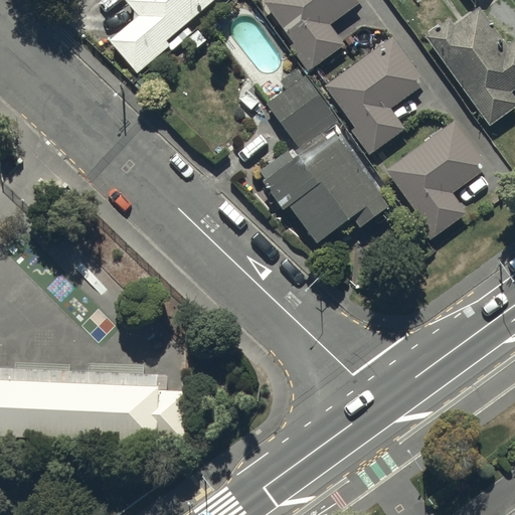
[(109,38),(137,71),(170,43),(166,38),(210,0),(127,0),(138,13),(109,38)]
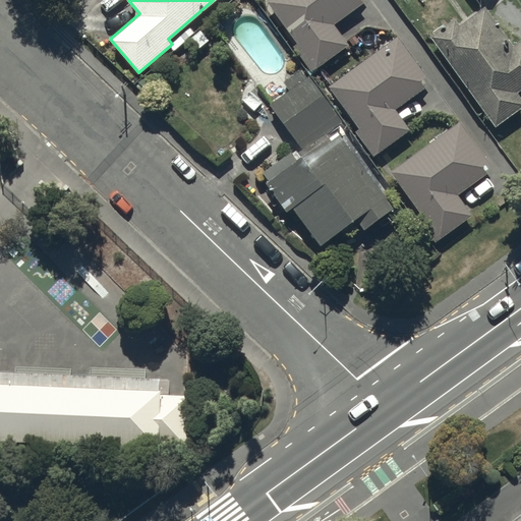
[(293,45),(311,70),(349,43),(334,22),(363,1),(362,0),(267,0),(297,42),(293,45)]
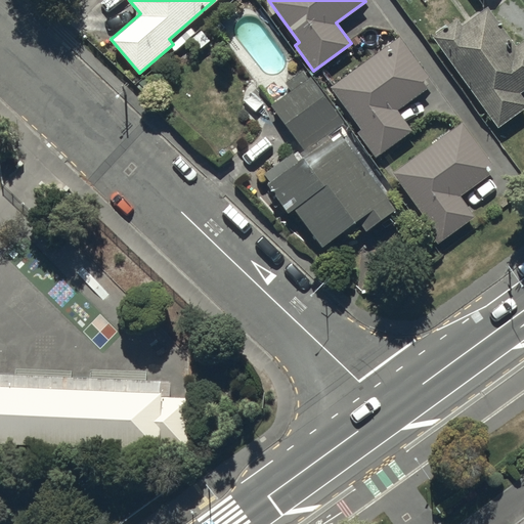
[(432,35),(497,126),(523,106),(523,97),(520,91),(523,88),(523,38),(516,44),(487,5),(462,24),(456,17),(432,35)]
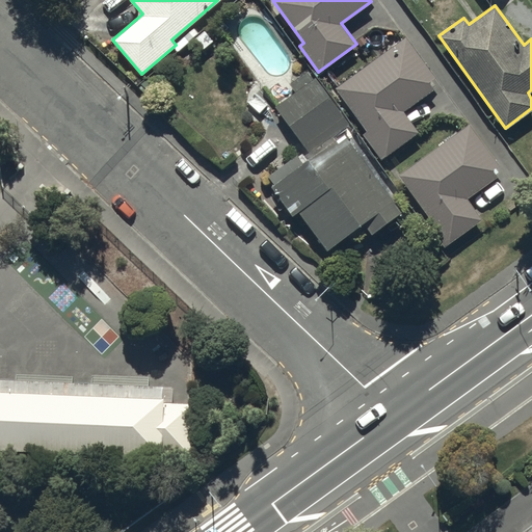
[(381,159),(419,132),(403,110),(434,88),(429,81),(435,77),(405,36),(335,87),(366,130),(362,133),(381,159)]
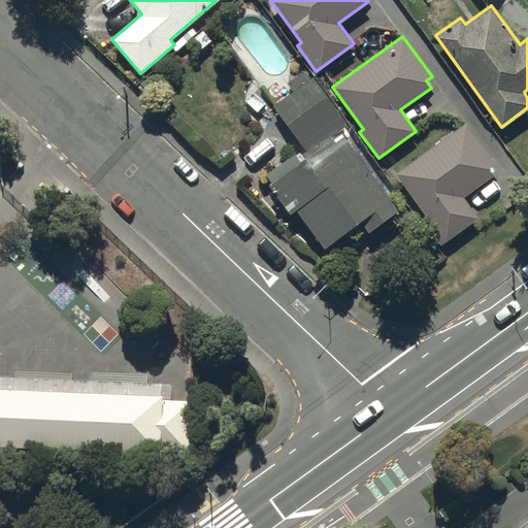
[(293,90),(273,104),(307,151),(347,122),(312,74),(309,76),(305,70),(287,83),(293,90)]
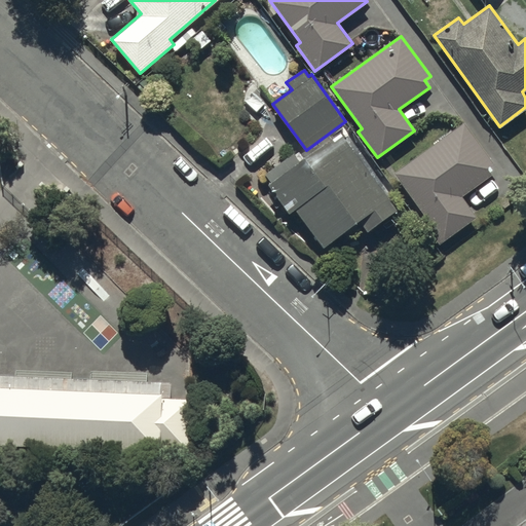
[(421,219),(440,243),(477,216),(461,195),(491,174),(487,167),(493,162),(463,122),(395,173),(425,216),(421,219)]
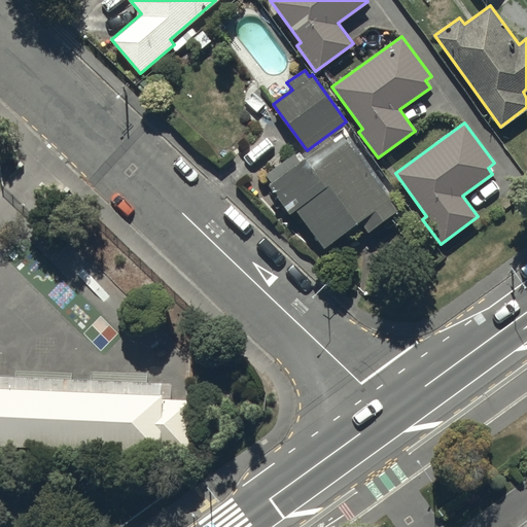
[(398,209),(341,131),(305,156),(299,148),(266,173),(271,181),(269,183),(290,213),(295,209),(323,246),(359,219),(367,231),(398,209)]
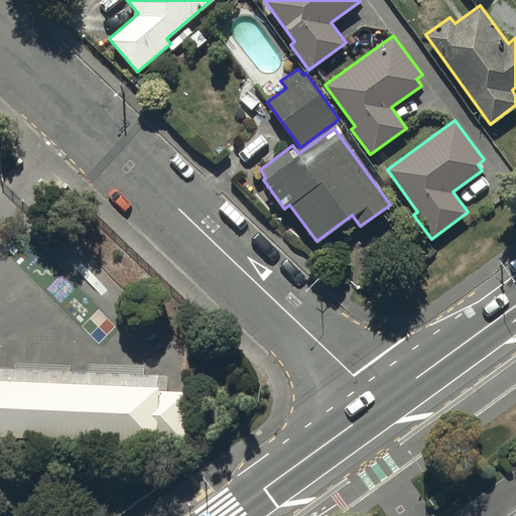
[(0,431),(183,439),(185,390),(157,389),(158,373),(0,367),(0,431)]
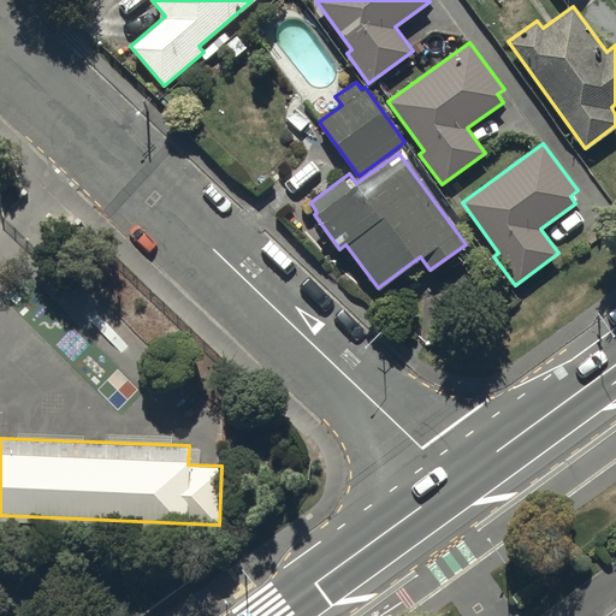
[(615,615),(615,605),(600,615),(615,615)]
